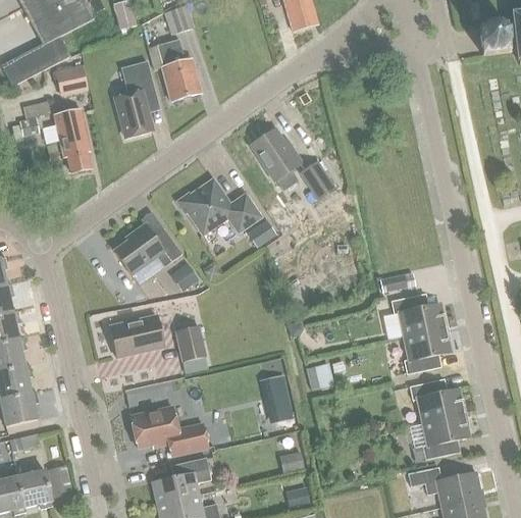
[(59,36),(94,17),(85,0),(19,0),(43,43),(0,64),(11,86),(69,55),(59,36)]
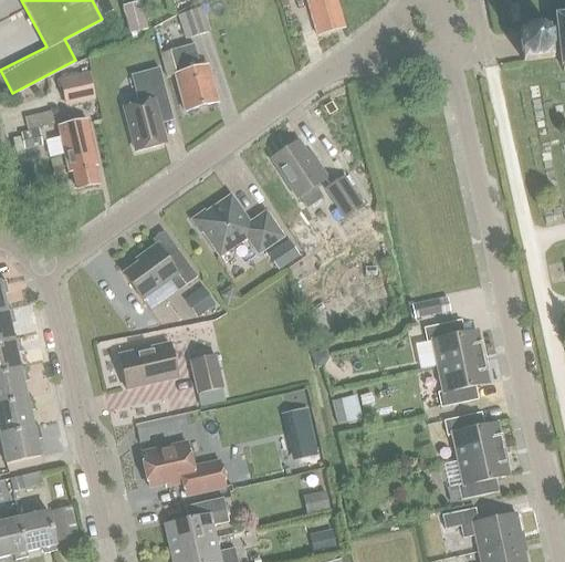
[(136,0),(122,3),(128,32),(147,27),(140,0),(136,0)]
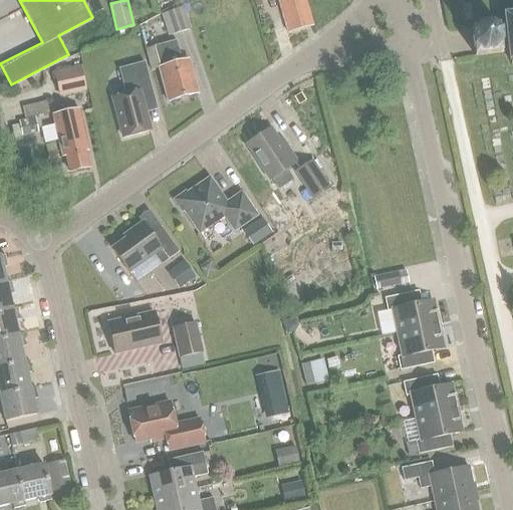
[(279,0),(289,29),(313,22),(306,0),(279,0)]
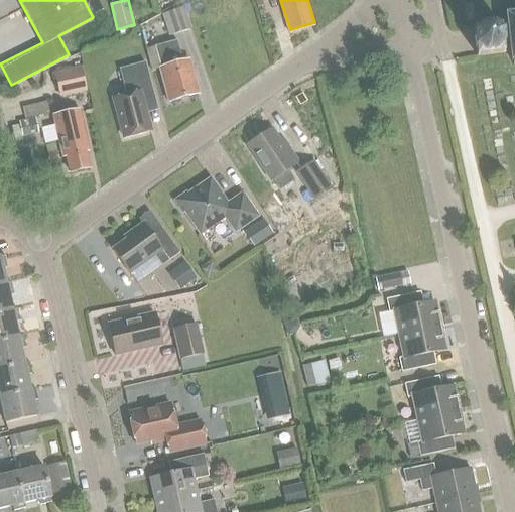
[(184,4),(163,11),(170,33),(191,26),(184,4)]
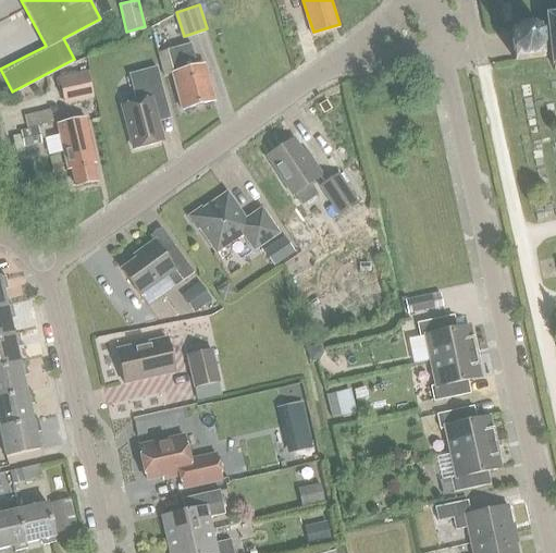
[(543,56),(543,53),(551,52),(553,63),(555,62),(555,11),(546,12),(550,38),(541,39),(540,24),(510,27),(514,59),(543,56)]
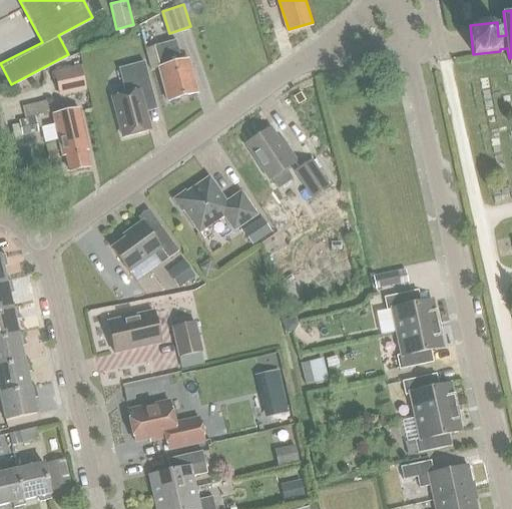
[(182,58),(176,37),(154,43),(160,64),(158,65),(168,98),(198,90),(189,56),(182,58)]
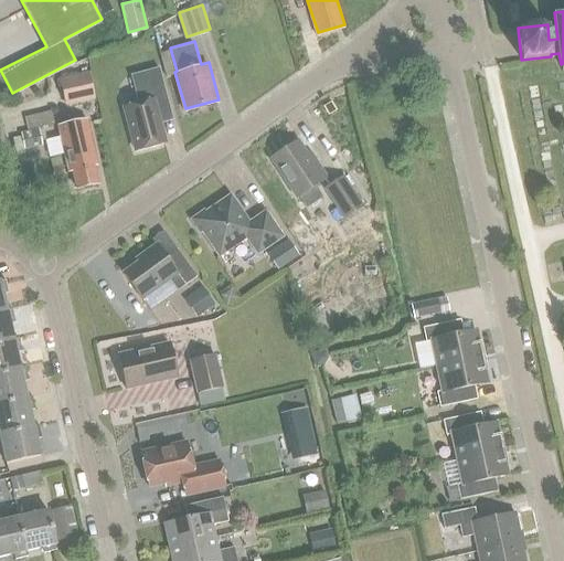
[(171,108),(160,65),(131,73),(139,101),(125,105),(136,148),(166,140),(158,113),(171,108)]
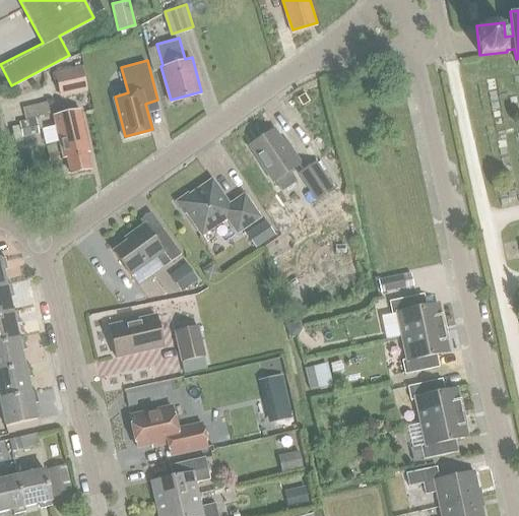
[(81,63),(55,69),(60,94),(87,88),(81,63)]
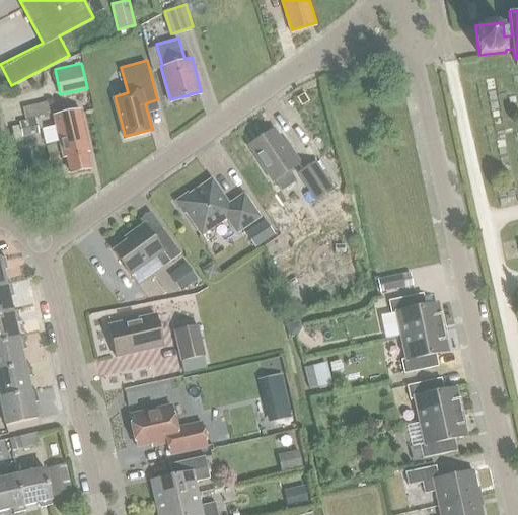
[(308,98),(304,91),(298,95),(302,102),(308,98)]
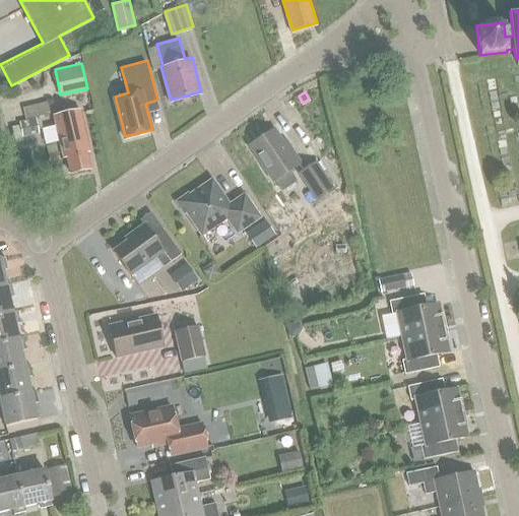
[(27,116),(50,110),(47,100),(24,106),(27,116)]
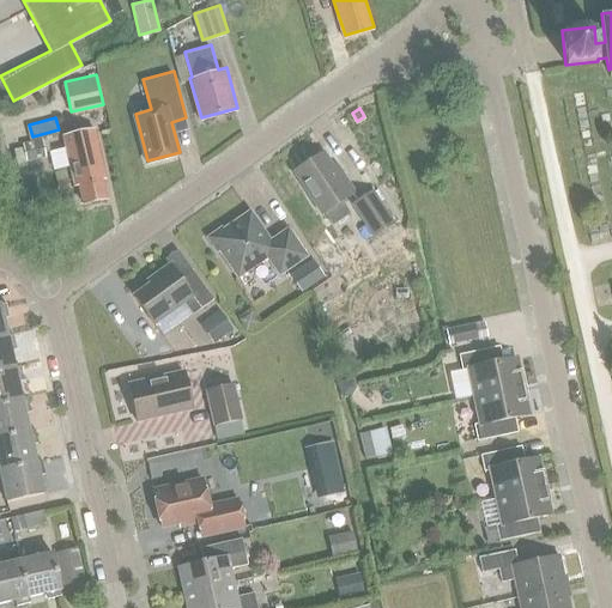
[(76,183),(80,182),(84,202),(107,196),(102,177),(105,176),(95,126),(64,133),(76,183)]
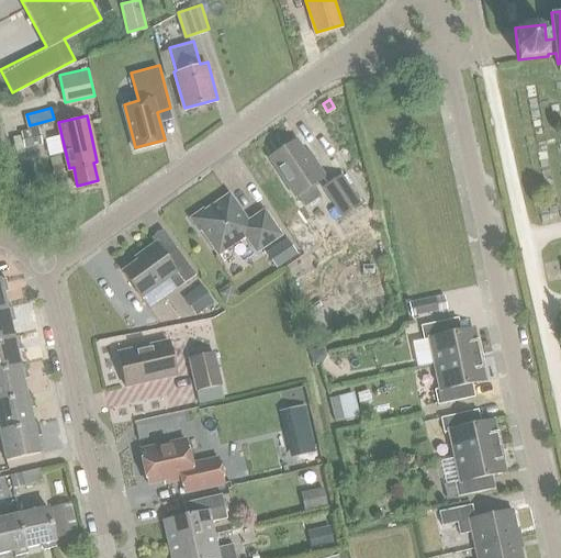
[(20,130),(24,146),(43,142),(38,125),(20,130)]
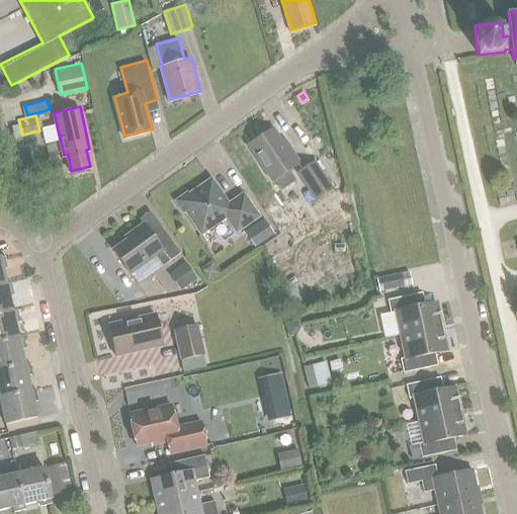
[(284,138),(281,140),(272,126),(249,142),(273,178),(299,160),(284,138)]
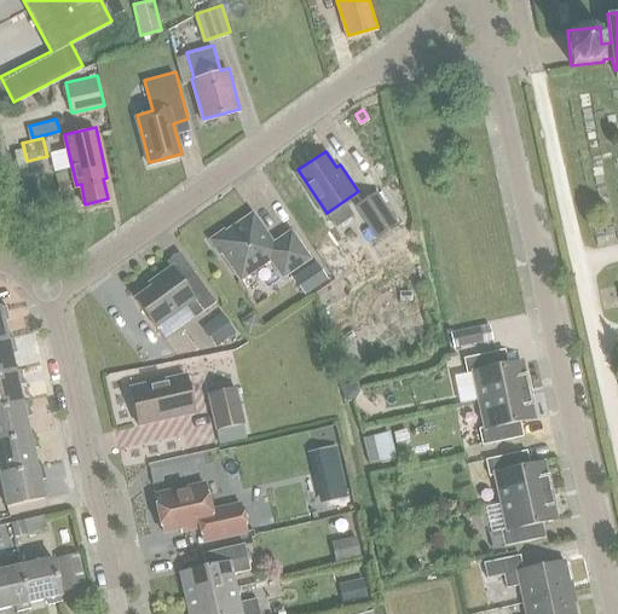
[(70,178),(57,179),(58,191),(71,190),(70,178)]
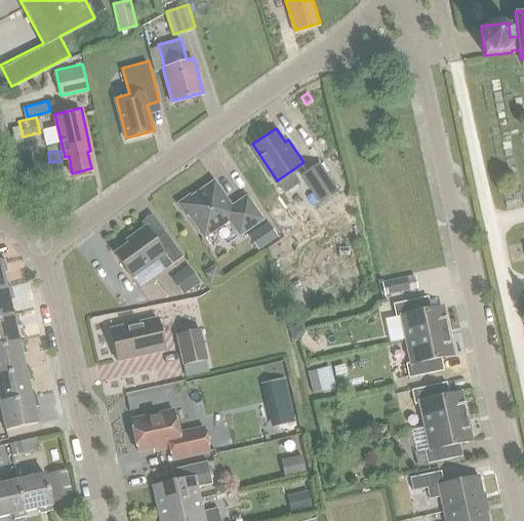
[(318,161),(301,171),(320,200),(336,190),(318,161)]
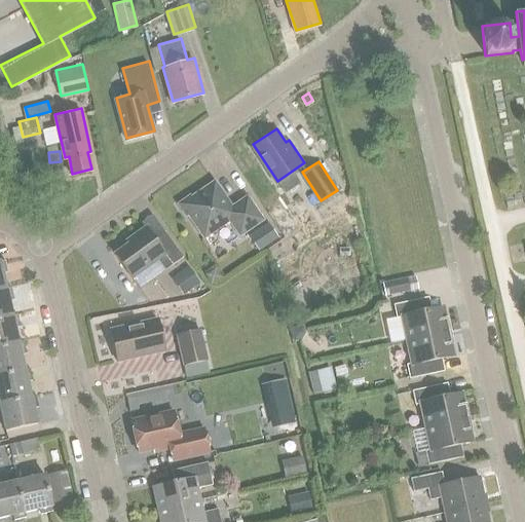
[(179,201),(187,214),(188,213),(204,236),(230,219),(240,233),(264,218),(248,194),(233,204),(215,179),(192,194),(191,193),(179,201)]
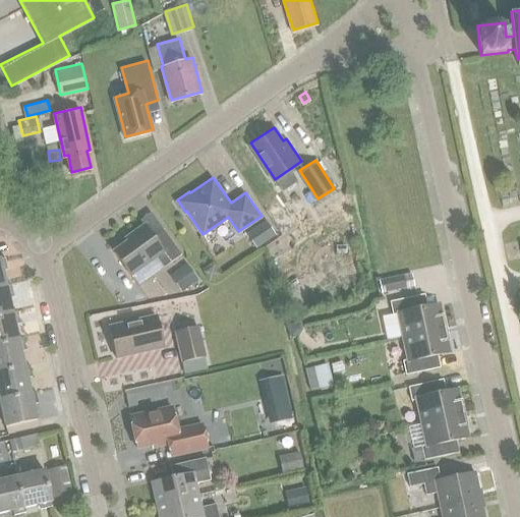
[(267,218),(247,230),(257,245),(277,232),(267,218)]
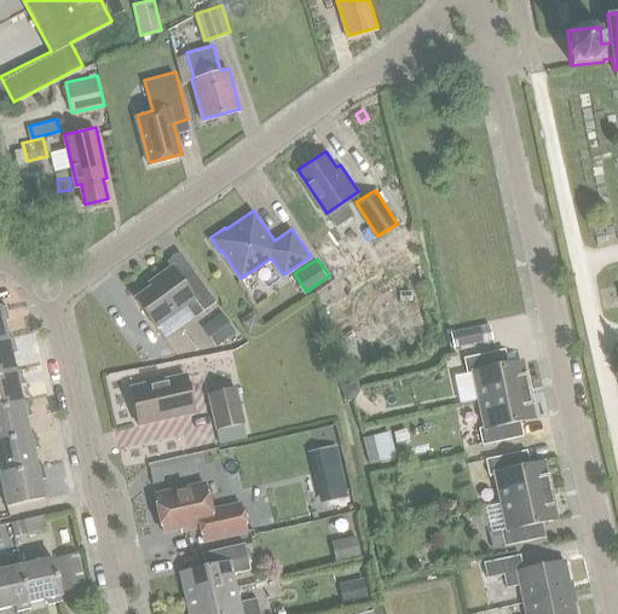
[(136,295),(136,296),(156,325),(186,303),(195,314),(215,300),(195,270),(183,279),(172,264),(159,273),(161,277),(136,295)]
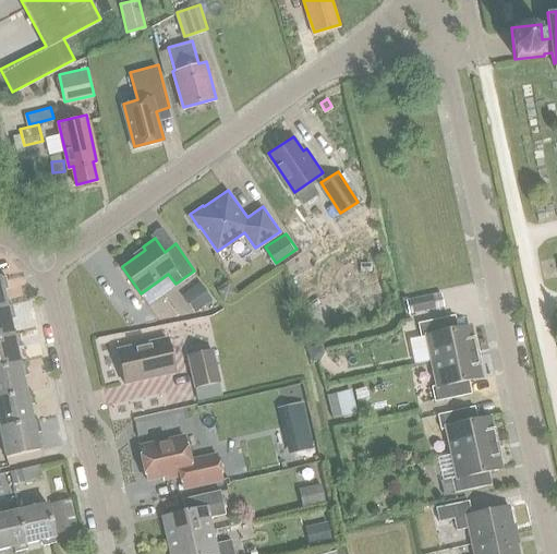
[(202,280),(183,293),(195,310),(214,297),(202,280)]
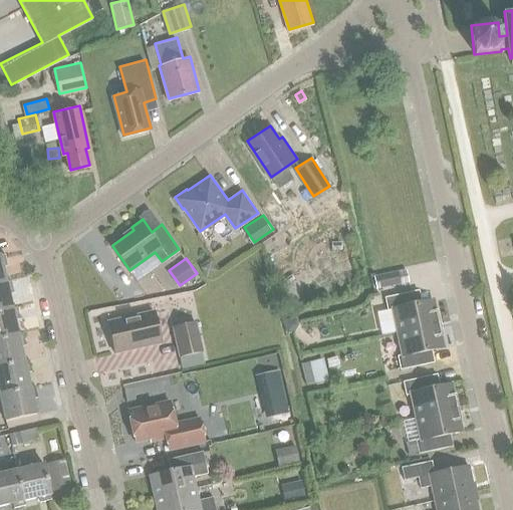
[(376,287),(410,280),(407,267),(374,274),(376,287)]
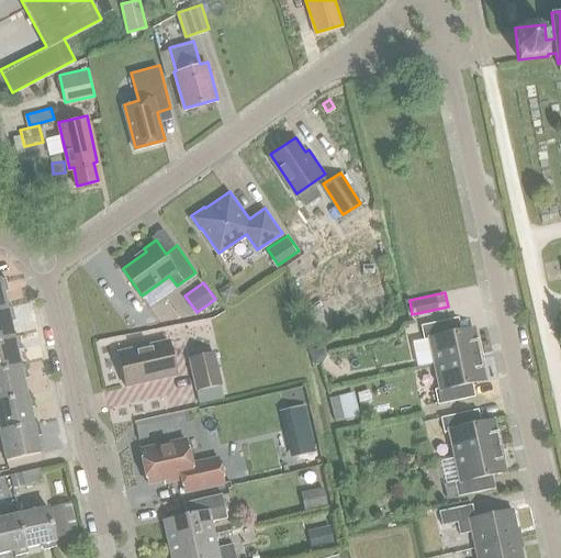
[(0,337),(14,334),(13,334),(10,319),(14,317),(12,304),(7,305),(8,305),(0,307),(0,337)]
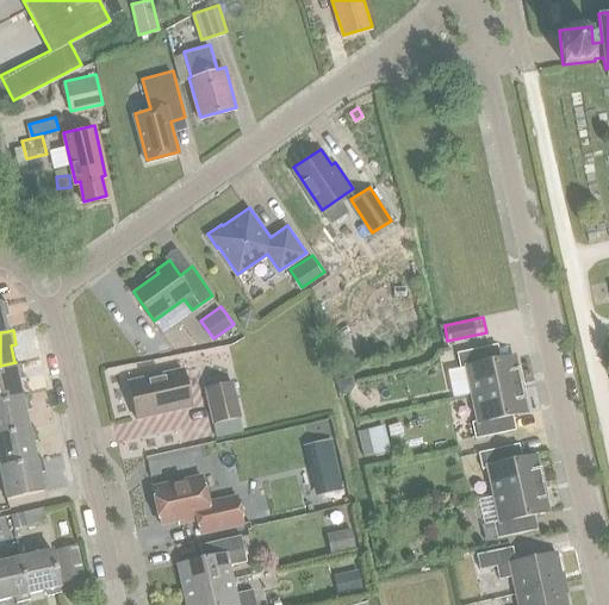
[(473,391),(521,381),(515,354),(492,359),(489,344),(458,350),(461,366),(467,365),(473,391)]
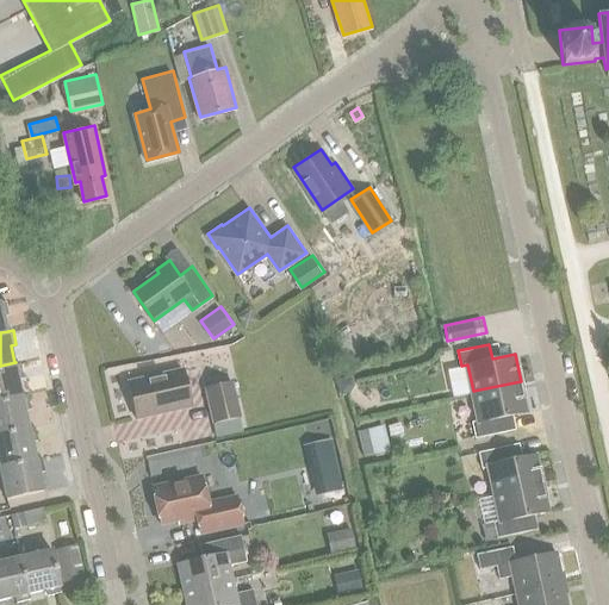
[(0,398),(23,393),(22,393),(18,376),(23,375),(20,361),(14,362),(16,362),(0,366),(0,398)]
